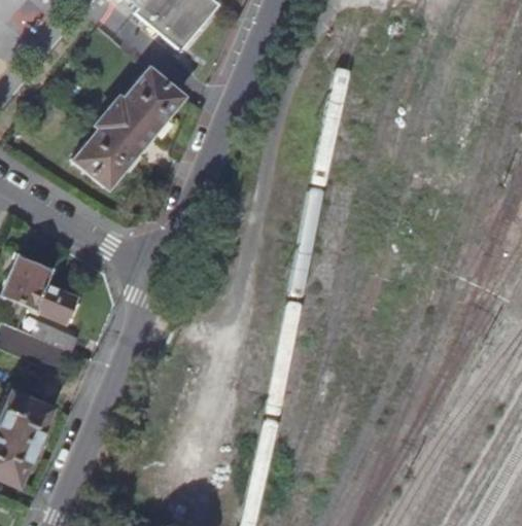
[(120,0),(124,2),(125,0),(130,0),(142,10),(138,14),(183,54),(223,6),(215,0),(120,0)]
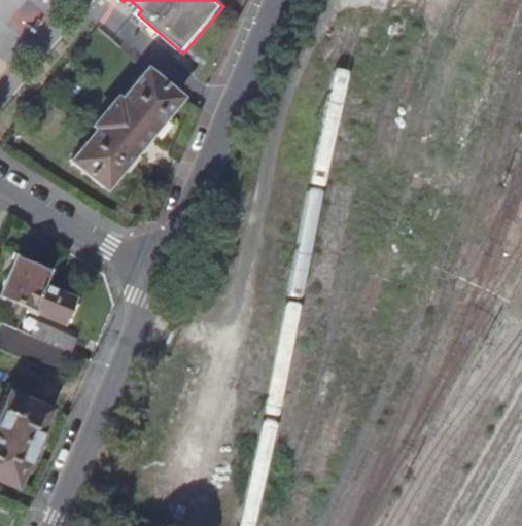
[(184,96),(150,68),(117,106),(112,102),(97,120),(103,126),(71,164),(104,191),(117,175),(120,177),(172,115),(170,113),(184,96)]
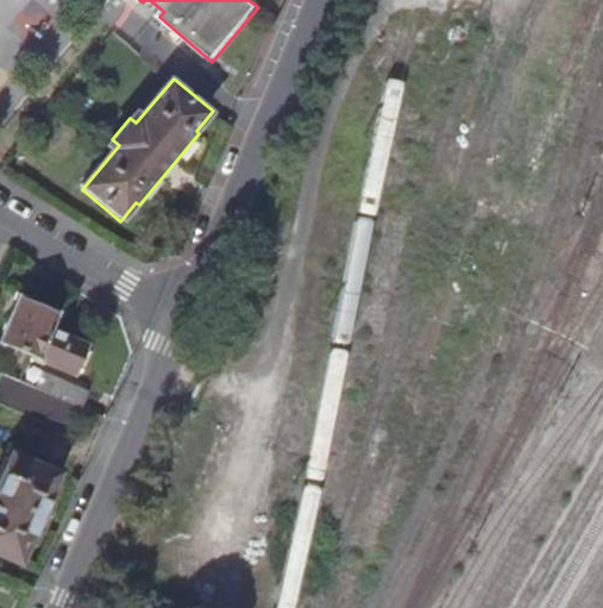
[(82,365),(89,369),(95,353),(90,350),(93,343),(57,326),(63,311),(24,295),(5,340),(80,371),(82,365)]
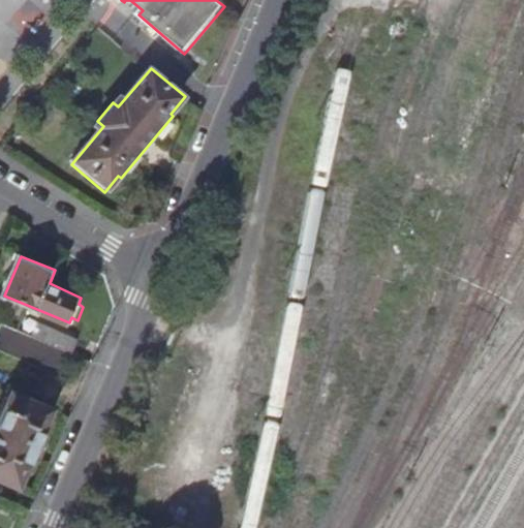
[(47,340),(5,322),(0,333),(0,349),(66,377),(75,352),(47,340)]
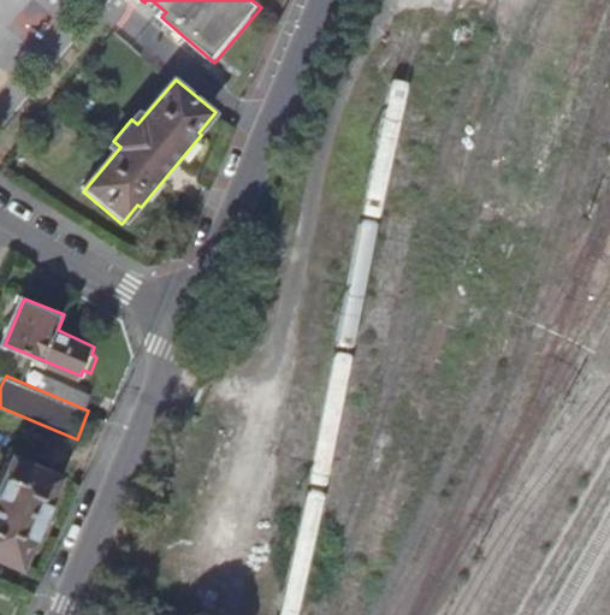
[(54,396),(88,411),(95,392),(61,380),(54,396)]
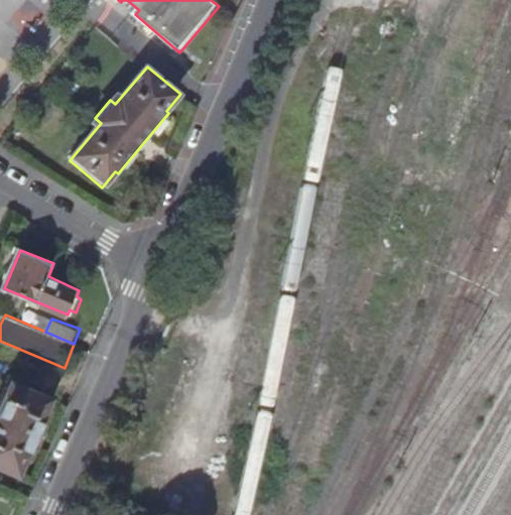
[(0,467),(21,477),(54,402),(13,383),(0,413),(0,467)]
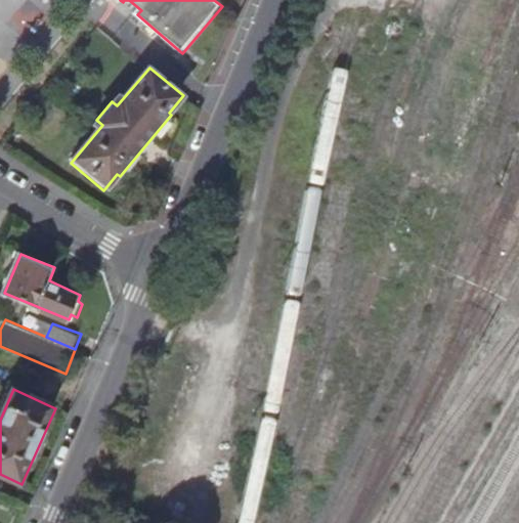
[(111,514),(105,522),(123,522),(125,520),(111,514)]
